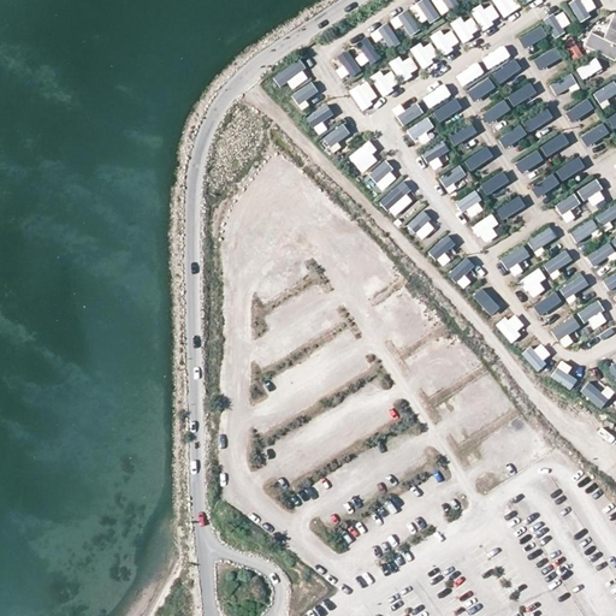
[(428,23),(439,19),(432,0),(424,0),(410,5),(414,17),(425,12),(428,23)]
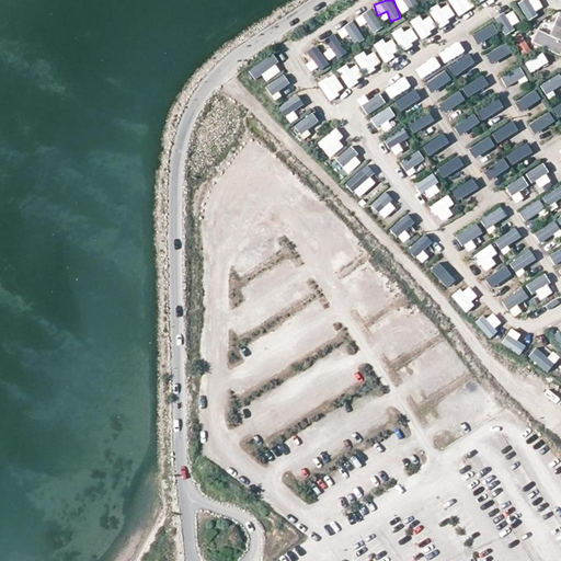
[(397,3),(400,12),(418,4),(415,0),(401,0),(402,1),(397,3)]
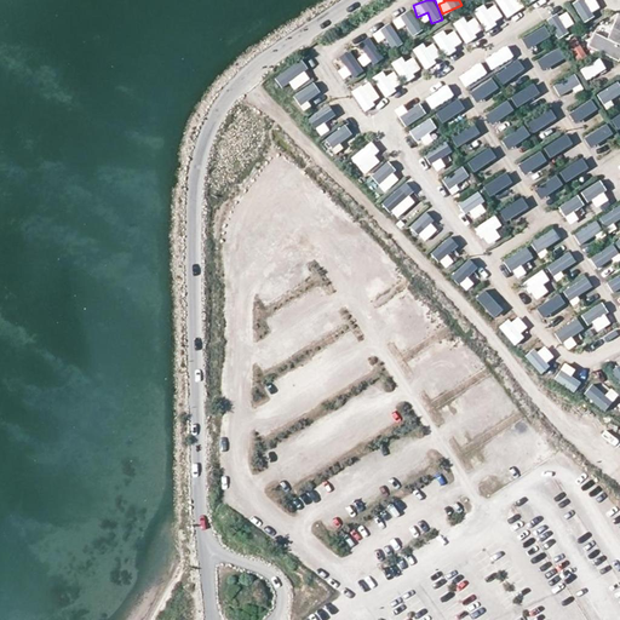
[(520,0),(495,0),(506,17),(524,7),(520,0)]
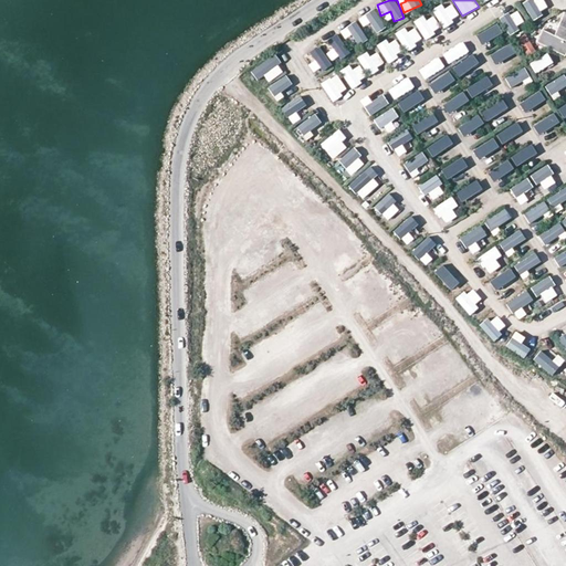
[(533,20),(551,10),(545,0),(530,0),(523,4),(533,20)]
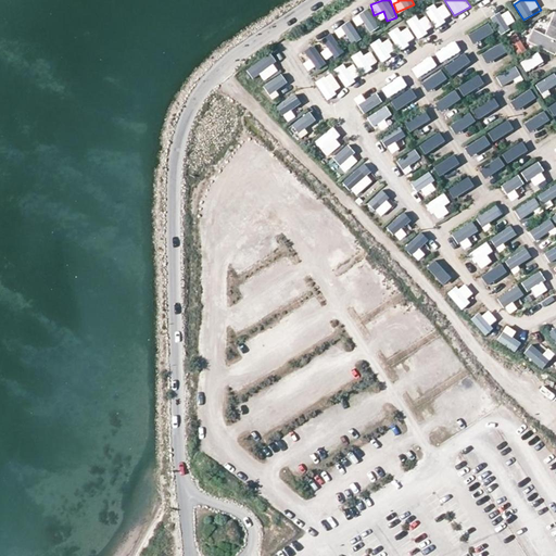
[(453,17),(443,1),(426,11),(436,27),(453,17)]
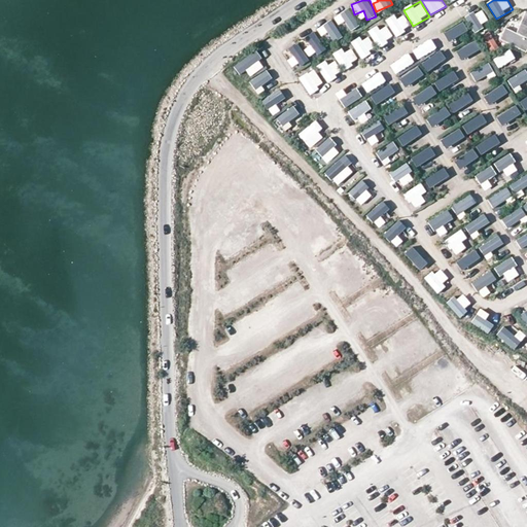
[(465,19),(475,32),(490,21),(481,7),(465,19)]
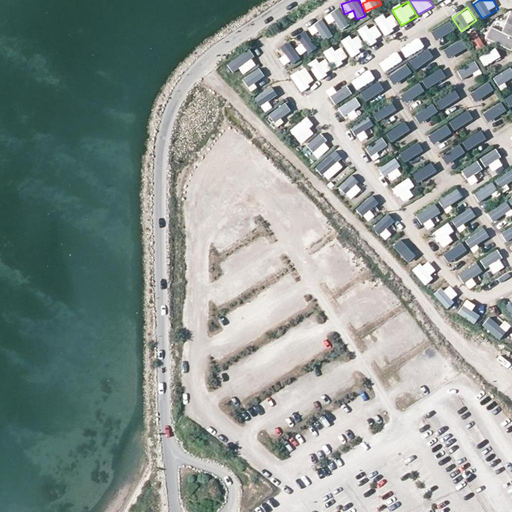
[(339,8),(328,15),(338,32),(350,25),(339,8)]
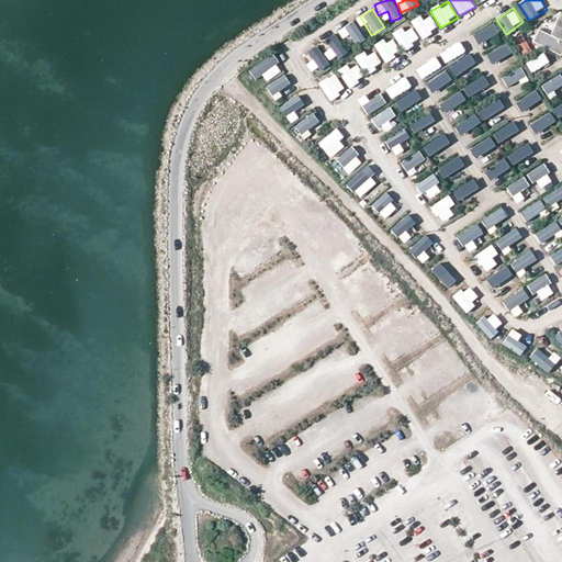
[(561,12),(561,11),(550,35),(538,30),(532,41),(561,55),(561,52),(561,12)]
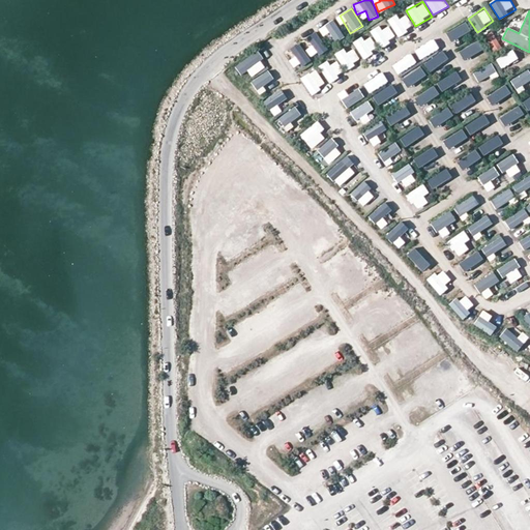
[(404,12),(389,22),(399,37),(413,28),(404,12)]
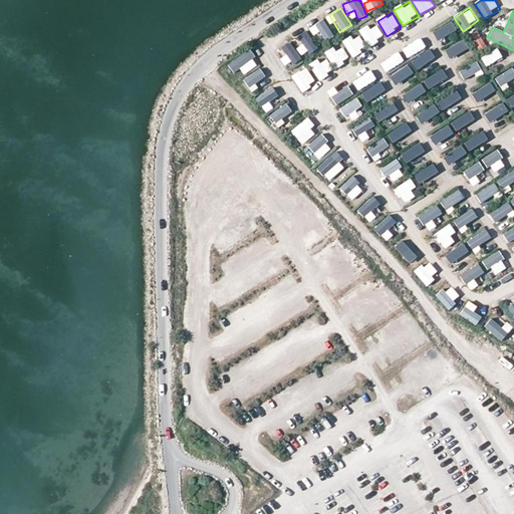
[(313,36),(320,32),(325,40),(334,35),(324,19),(309,28),(313,36)]
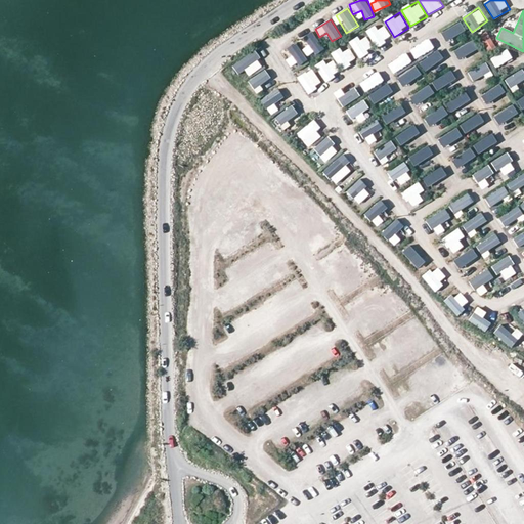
[(447,42),(466,31),(460,20),(441,33),(447,42)]
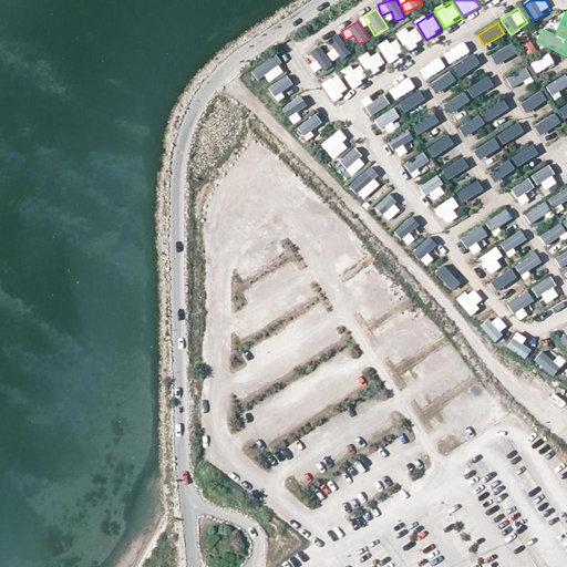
[(424,42),(415,26),(398,34),(406,51),(424,42)]
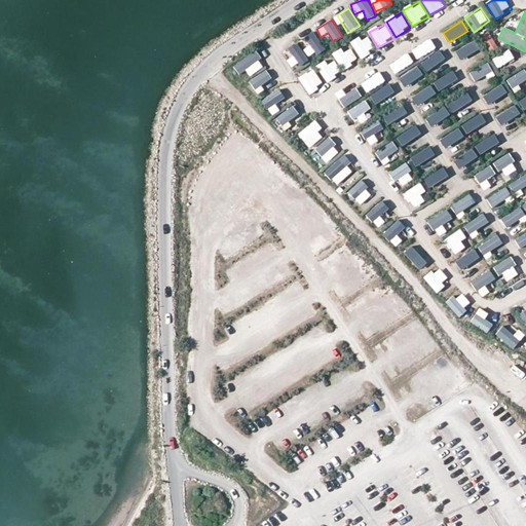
[(490,51),(498,46),(489,31),(481,36),(490,51)]
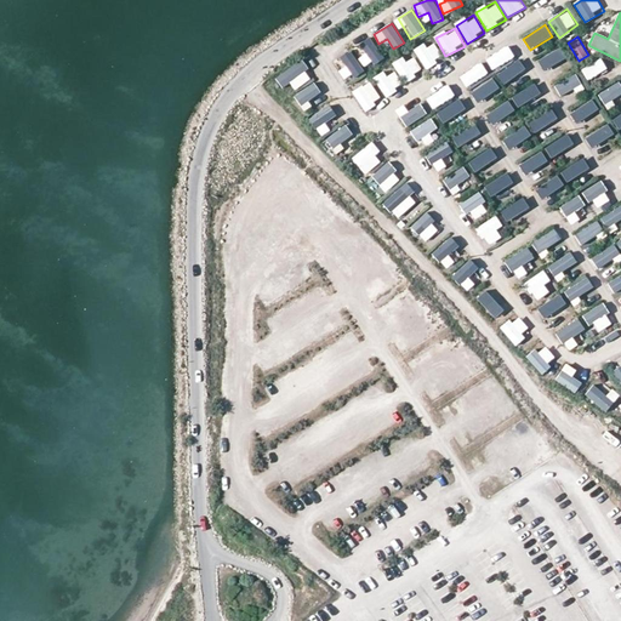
[(372,63),(382,58),(374,40),(354,49),(358,57),(369,53),(372,63)]
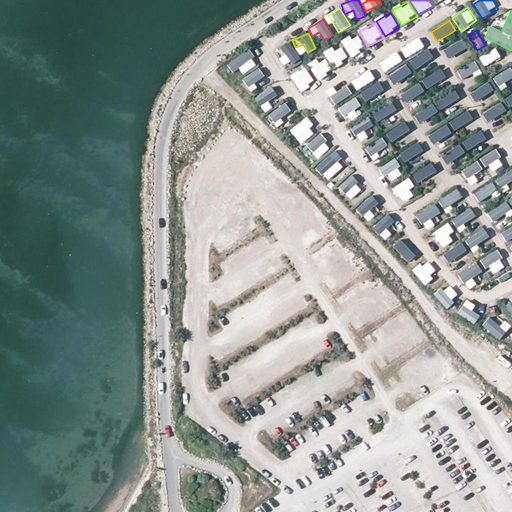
[(357,34),(342,42),(351,57),(365,49),(357,34)]
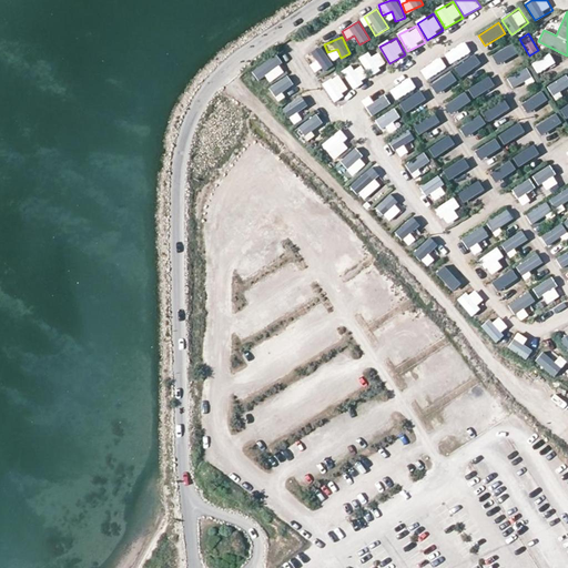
[(465,41),(445,54),(450,64),(472,51),(465,41)]
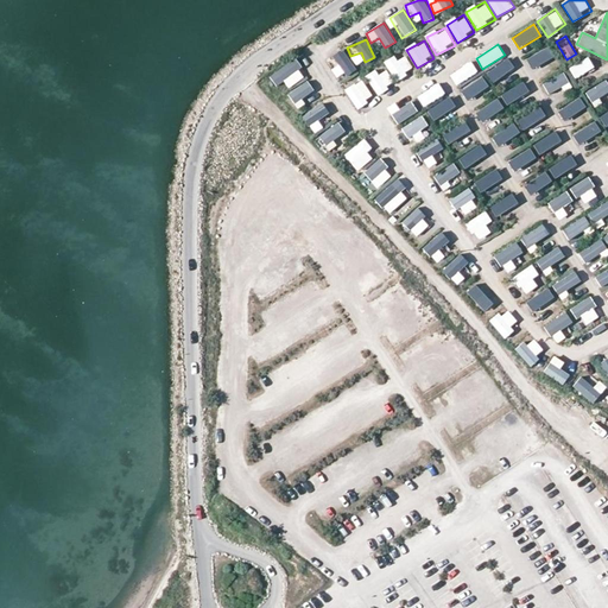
[(531,68),(553,59),(550,48),(526,56),(531,68)]
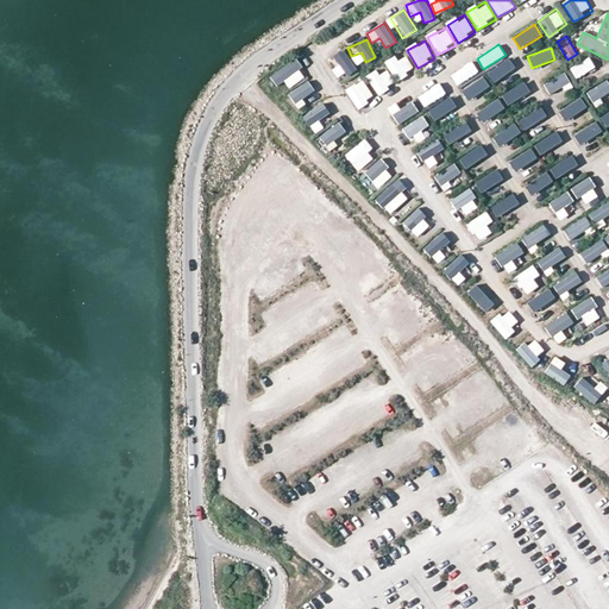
[(345,50),(328,61),(340,80),(357,69),(345,50)]
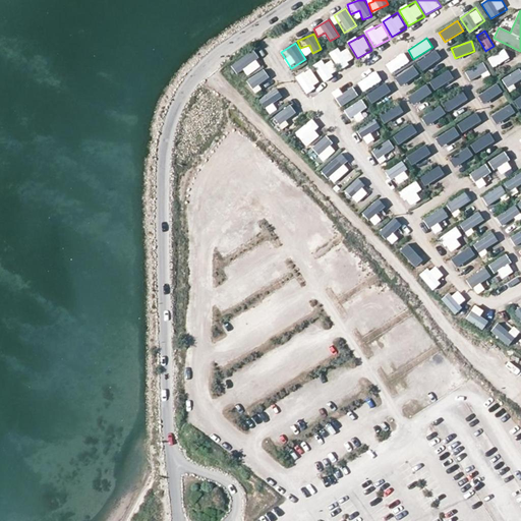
[(330,53),(340,69),(355,60),(348,48),(341,52),(339,48),(330,53)]
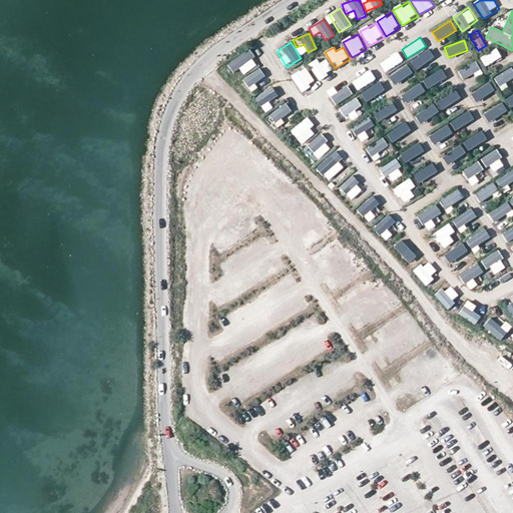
[(487,67),(502,56),(496,47),(480,58),(487,67)]
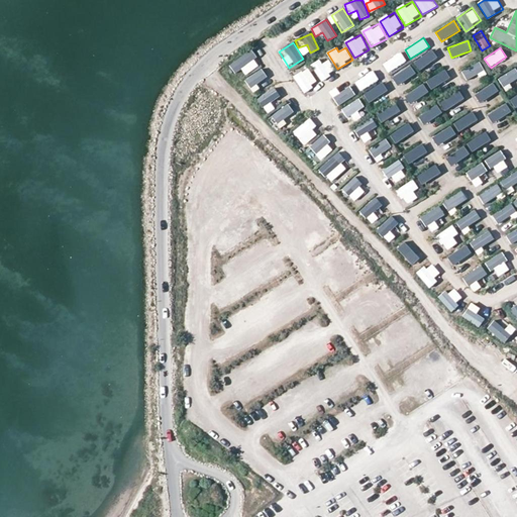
[(238,78),(259,63),(249,50),(229,65),(238,78)]
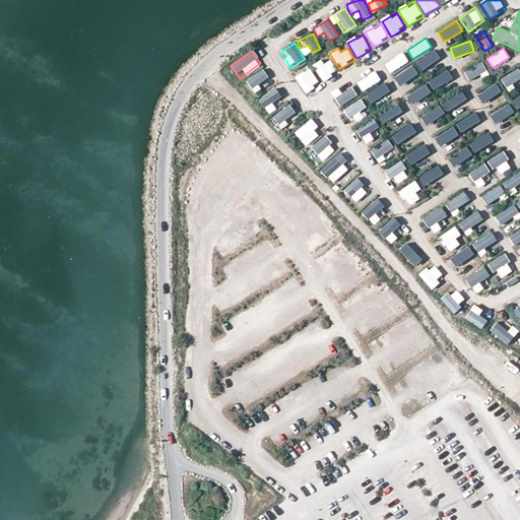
[(433,51),(416,62),(423,71),(440,60),(433,51)]
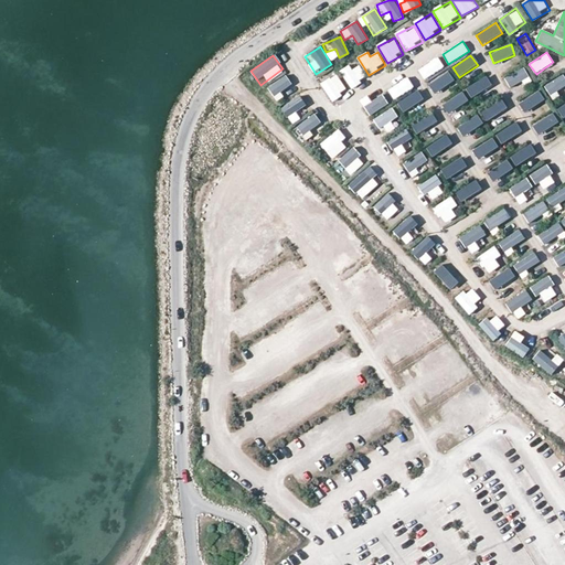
[(438,56),(418,70),(425,80),(445,66),(438,56)]
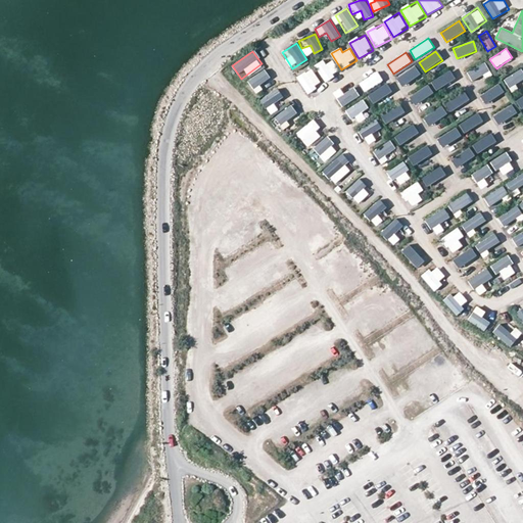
[(326,58),(315,65),(324,82),(336,75),(326,58)]
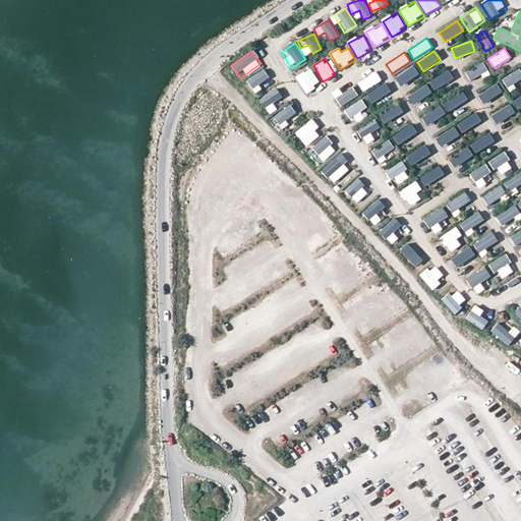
[(481,60),(465,72),(472,82),(488,70),(481,60)]
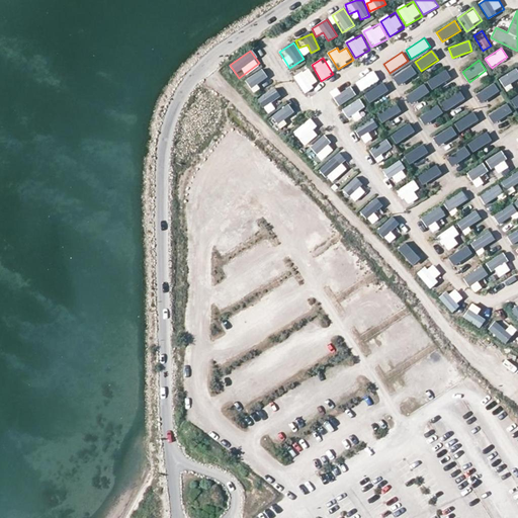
[(400,86),(417,76),(411,65),(393,76),(400,86)]
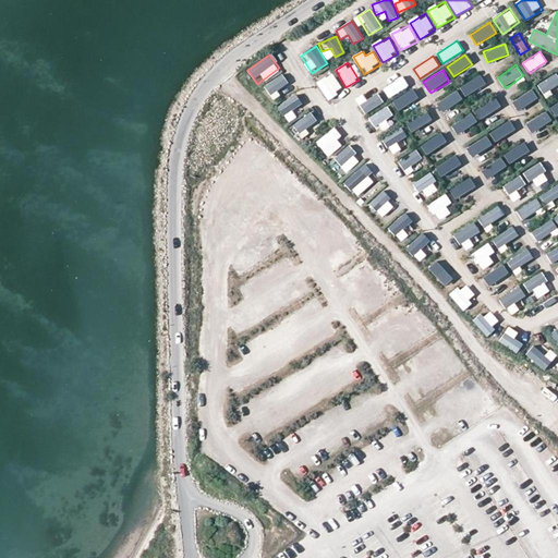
[(334,73),(317,83),(328,100),(344,89),(334,73)]
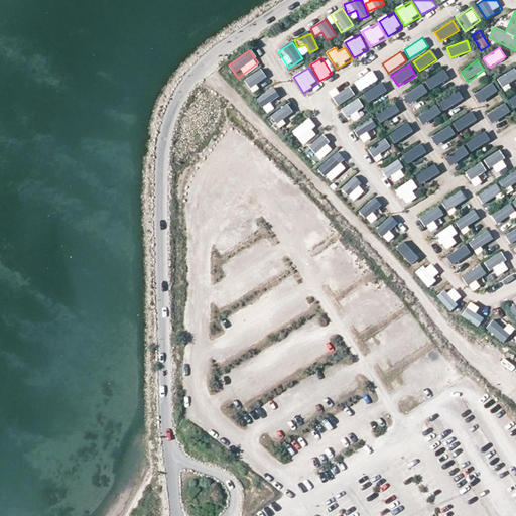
[(497,77),(503,88),(515,81),(515,69),(515,68),(497,77)]
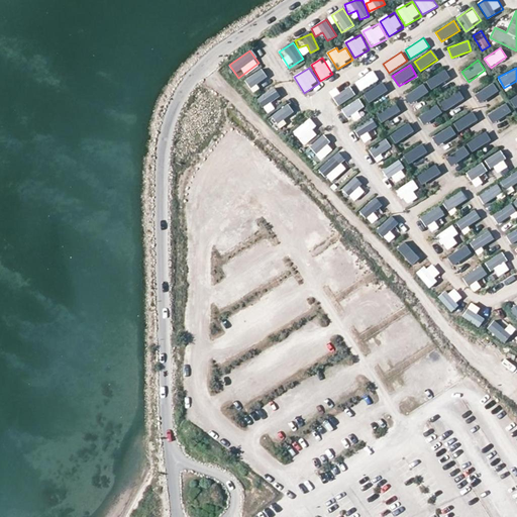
[(244,81),(253,93),(262,87),(259,84),(268,78),(261,69),(244,81)]
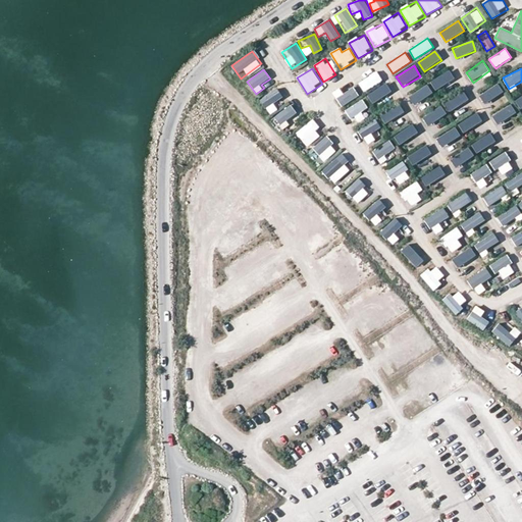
[(363,92),(383,82),(377,71),(358,83),(363,92)]
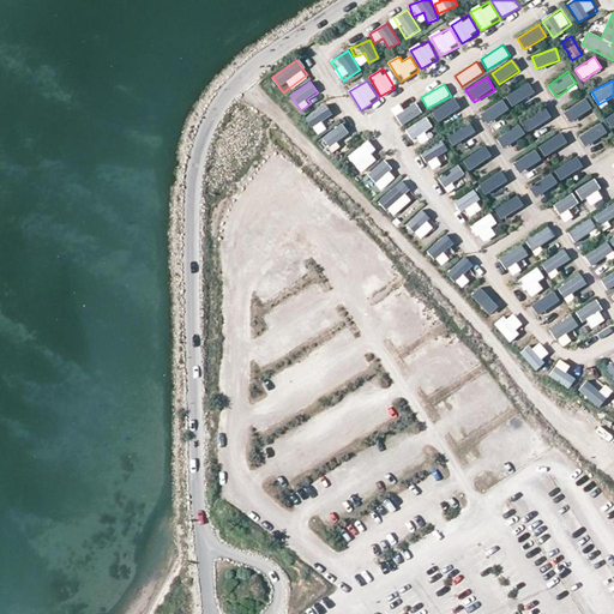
[(530,84),(506,95),(512,107),(535,96),(530,84)]
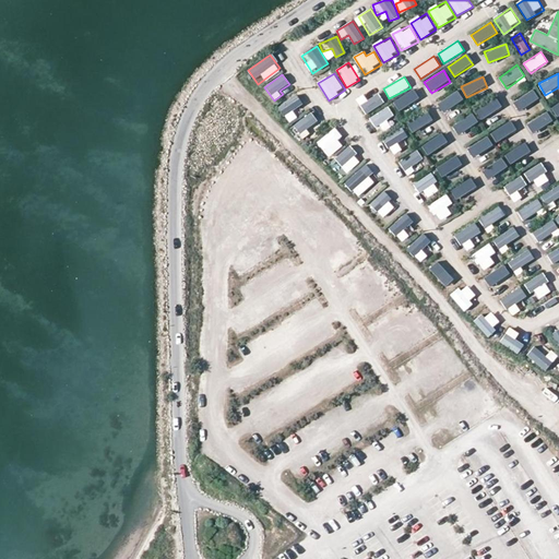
[(533,88),(513,100),(520,111),(539,98),(533,88)]
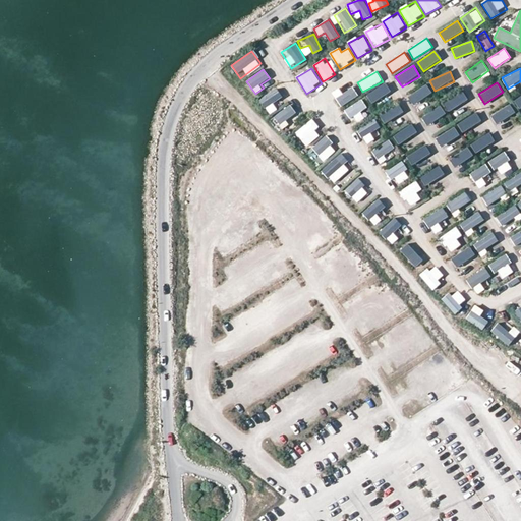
[(425,83),(408,97),(414,105),(431,93),(425,83)]
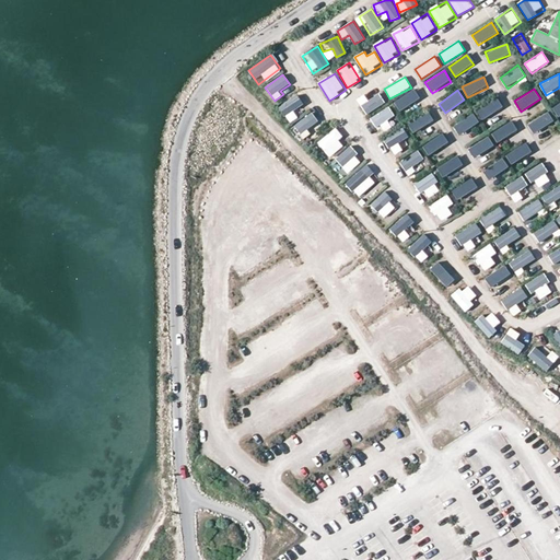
[(401,114),(420,101),(412,91),(395,103),(401,114)]
